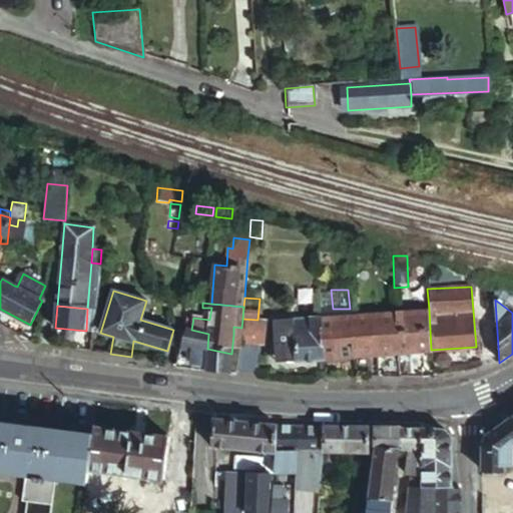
[(202,308),(201,319),(209,320),(211,308),(202,308)]
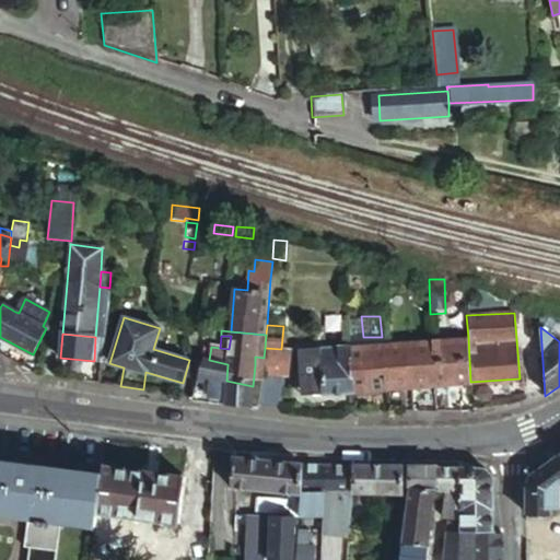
[(468,337),(451,339),(454,385),(470,384),(470,382),(468,337)]
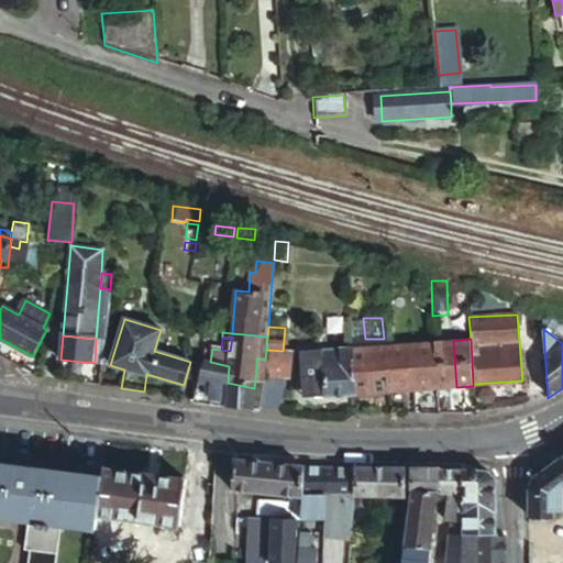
[(433,342),(437,389),(456,387),(453,341),(433,342)]
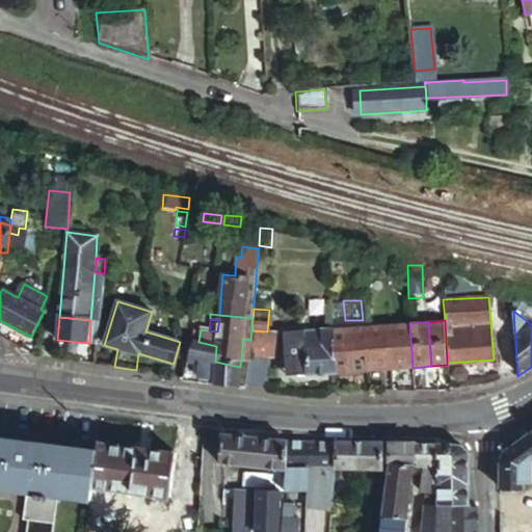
[(389,324),(391,369),(413,368),(409,323),(389,324)]
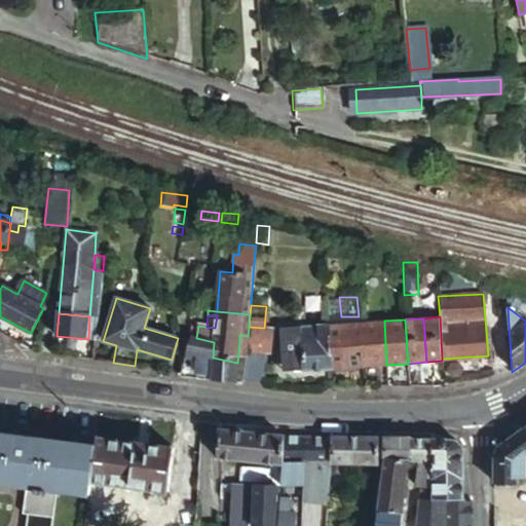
[(362,323),(365,367),(386,365),(384,321),(362,323)]
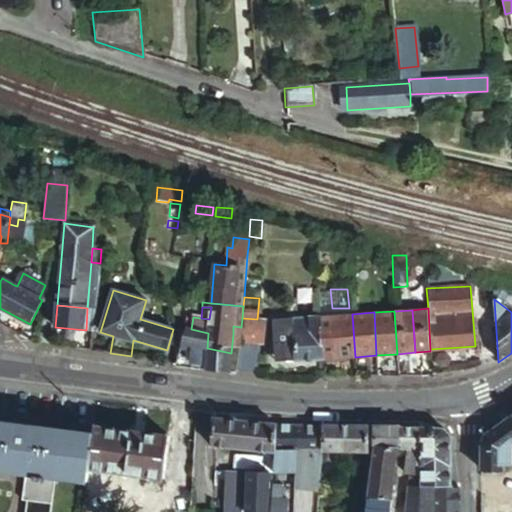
[(319,316),(322,359),(355,357),(352,314),(319,316)]
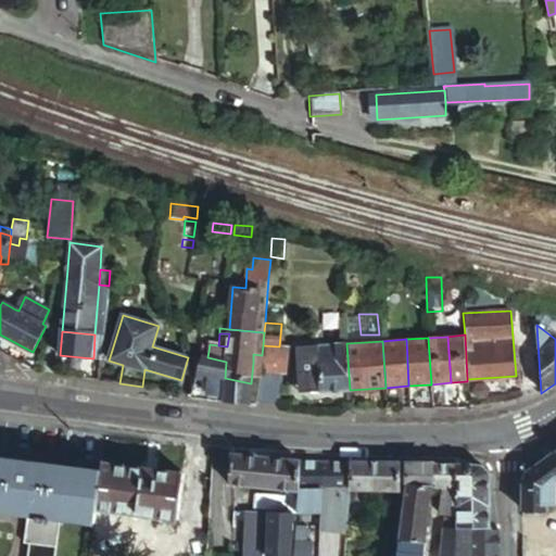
[(319,393),(350,390),(346,343),(298,346),(299,384),(319,383),(319,393)]
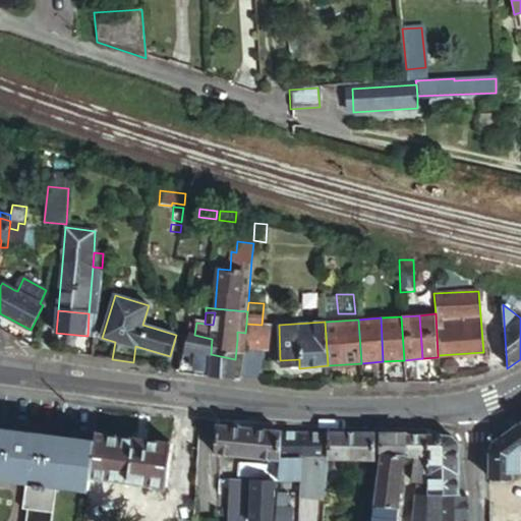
[(246,324),(245,333),(245,338),(245,341),(244,347),(268,350),(269,326),(262,325),(246,324)]
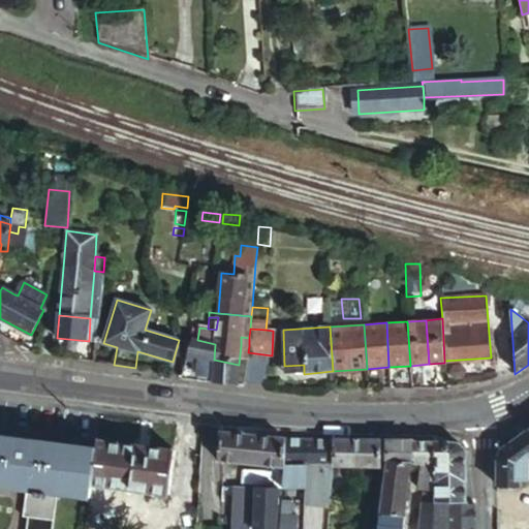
[(249,343),(249,338),(241,337),(241,345),(249,346),(249,343)]
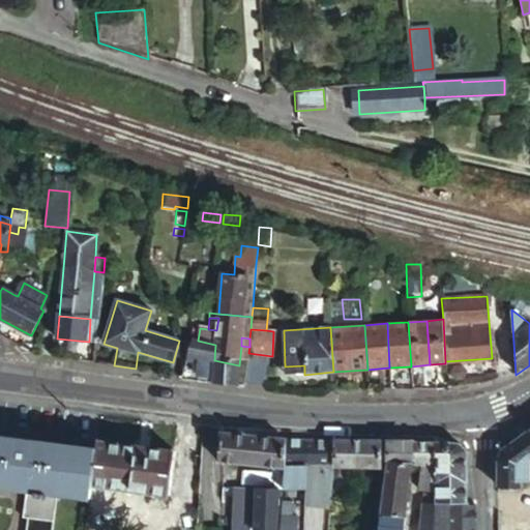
[(198,341),(190,339),(186,355),(199,357),(198,363),(197,377),(212,379),(212,383),(217,384),(237,386),(239,365),(214,360),(215,345),(198,341)]
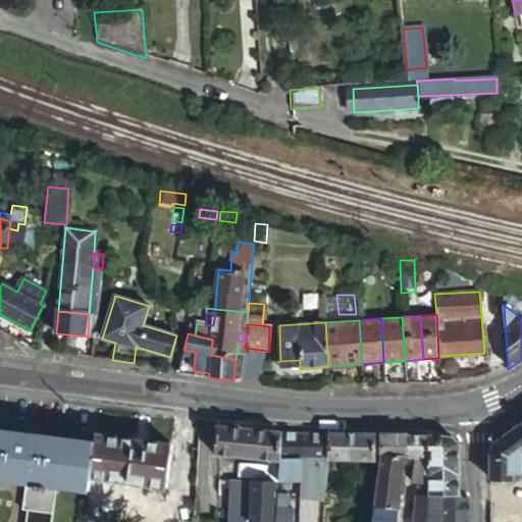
[(196,352),(184,350),(183,356),(195,358),(196,352)]
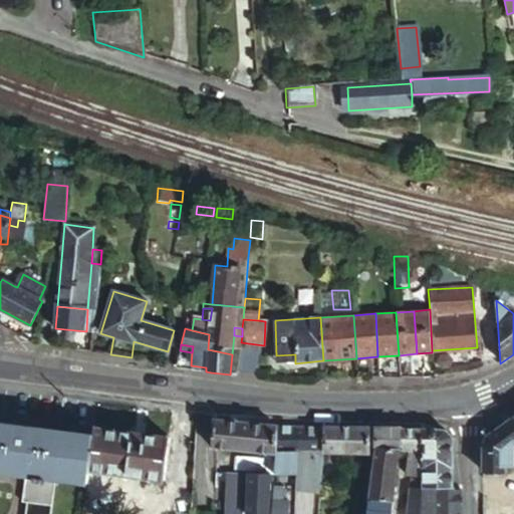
[(513,443),(513,442),(513,415),(492,431),(488,435),(486,440),(483,447),(483,473),(505,473),(505,466),(513,467),(513,443)]
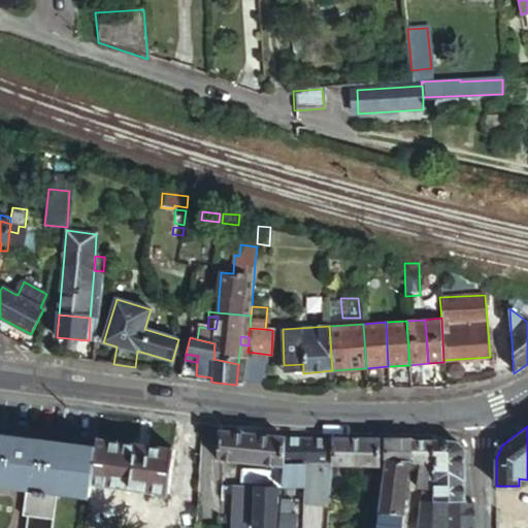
[(283,488),(285,437),(240,433),(220,431),(217,460),(223,461),(270,465),(269,473),(242,471),(241,484),(268,485),(268,489),(277,490),(283,490),(283,488)]
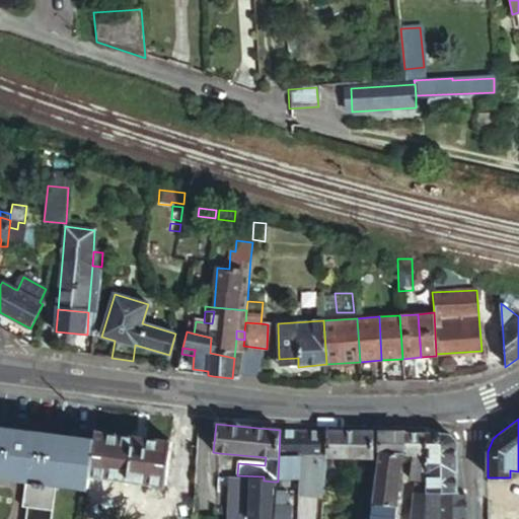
[(90,474),(94,440),(0,427),(0,476),(27,480),(23,508),(53,512),(57,485),(88,489),(90,474)]
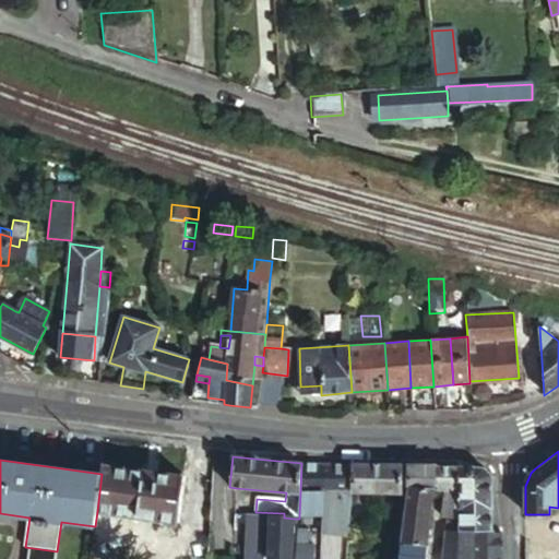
[(325,491),(326,464),(301,463),(299,516),(323,516),(324,507),(325,491)]
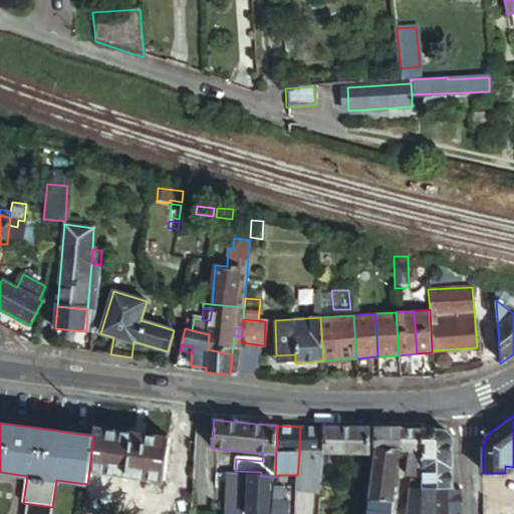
[(323,452),(324,428),(300,427),(299,452),(312,452),(311,466),(311,468),(322,470),(323,452)]
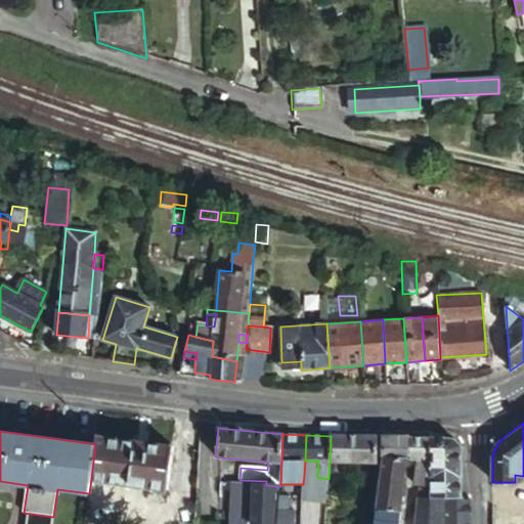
[(346,436),(331,436),(330,461),(376,462),(377,437),(346,436)]
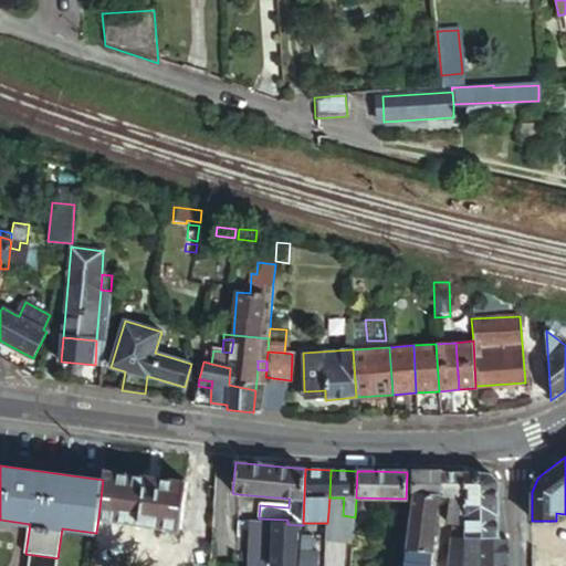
[(430,473),(415,472),(413,493),(440,495),(440,473),(430,473)]
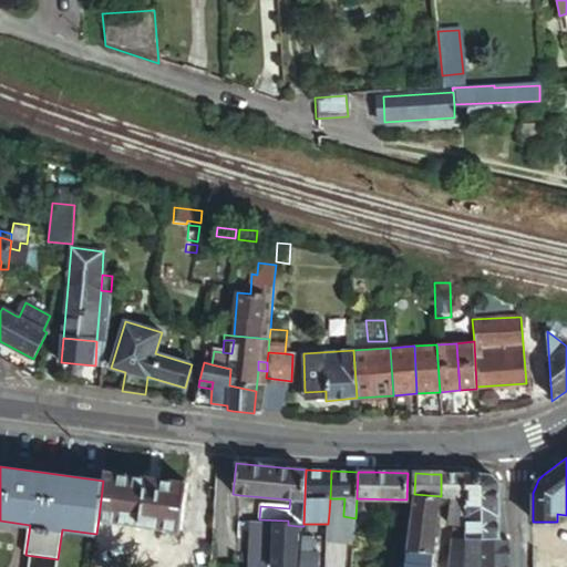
[(104,474),(103,481),(99,518),(121,522),(179,528),(186,484),(104,474)]
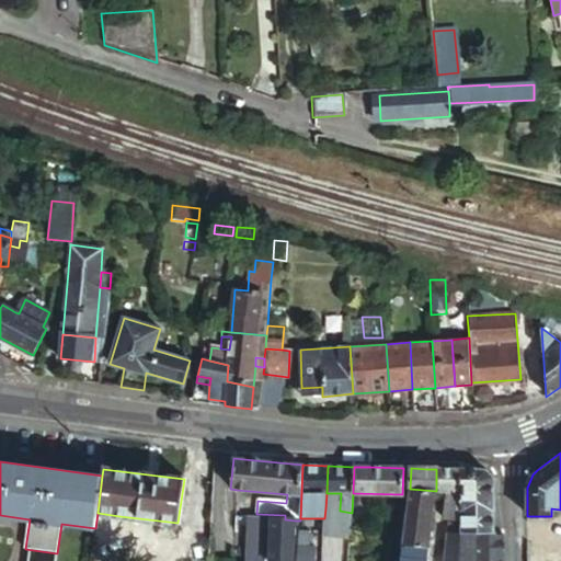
[(464,470),(436,469),(436,491),(447,491),(462,492),(464,470)]
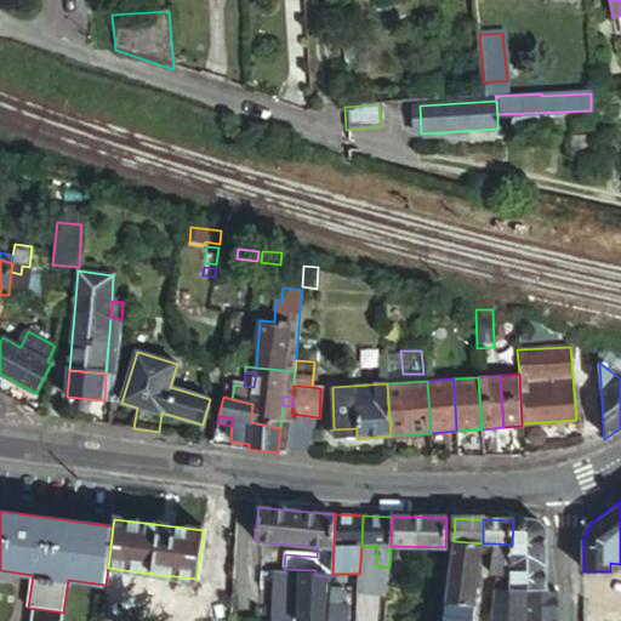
[(491,620),(557,620),(559,596),(547,596),(547,531),(537,522),(513,520),(512,545),(495,543),(491,577),(497,577),(491,620)]
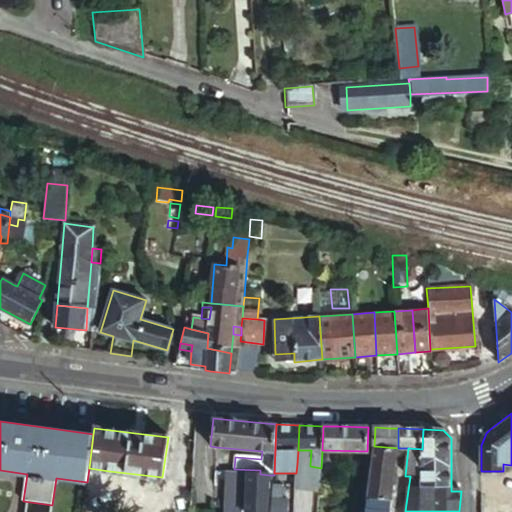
[(398,448),(374,446),(368,495),(391,498),(398,448)]
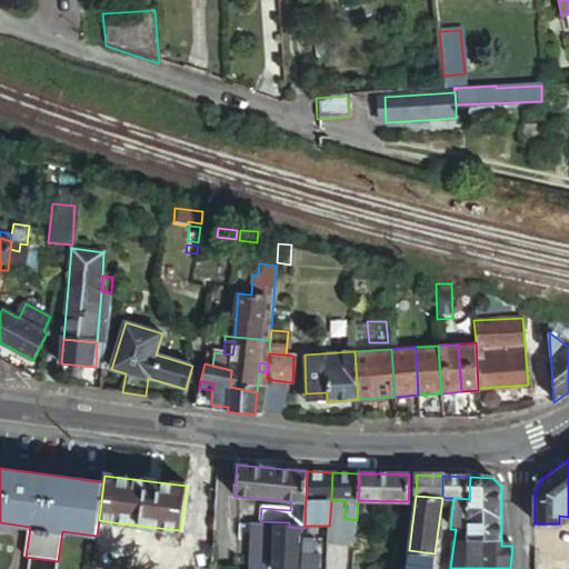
[(346,500),(331,500),(330,516),(338,516),(345,516),(346,500)]
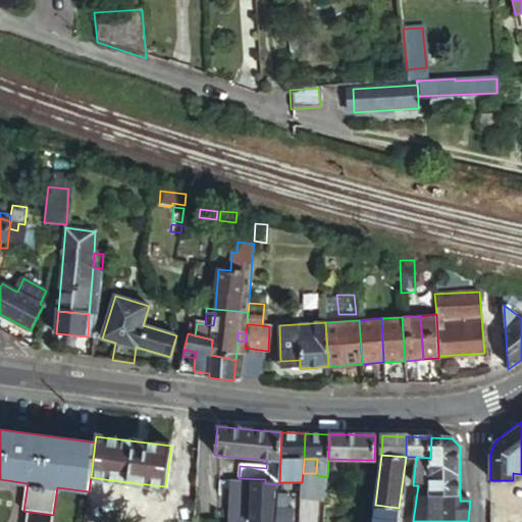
[(91,477),(89,491),(84,521),(113,521),(108,496),(111,480),(91,477)]
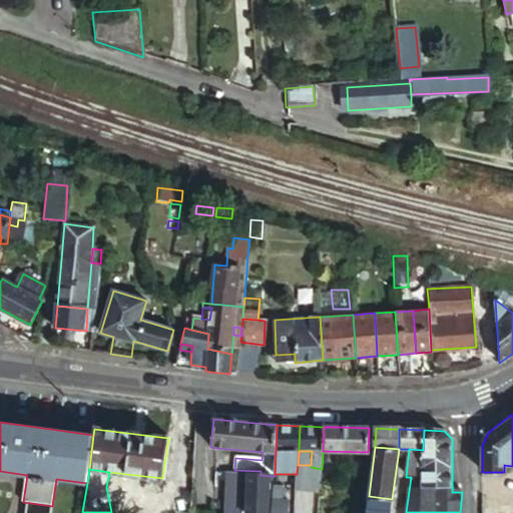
[(268,512),(270,476),(261,475),(228,472),(226,512),(242,512),(268,512)]
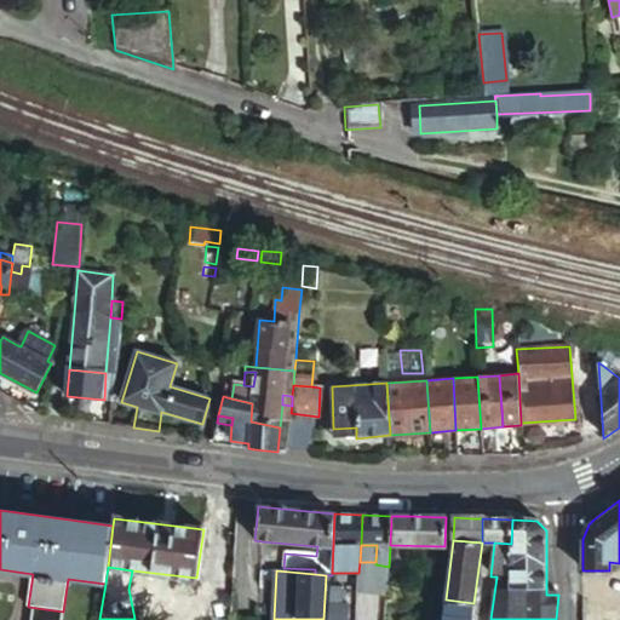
[(343,587),(331,587),(328,619),(356,619),(357,616),(349,616),(350,604),(342,604),(343,587)]
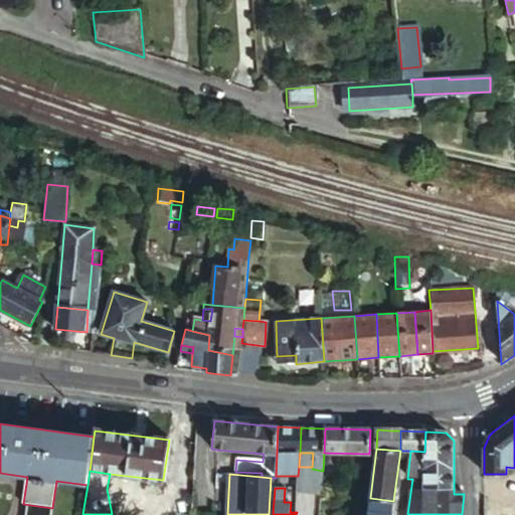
[(367,514),(392,514),(393,501),(370,498),(369,505),(367,514)]
